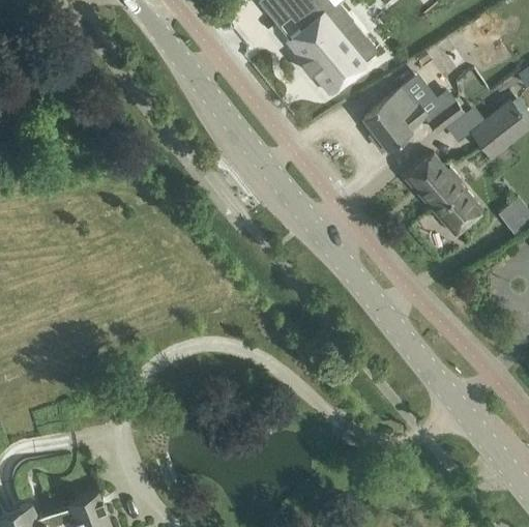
[(315,0),(276,0),(291,18),(302,31),(288,42),(330,94),(346,82),(370,62),(368,59),(377,52),(338,4),(328,11),(327,10),(325,12),(315,0)]
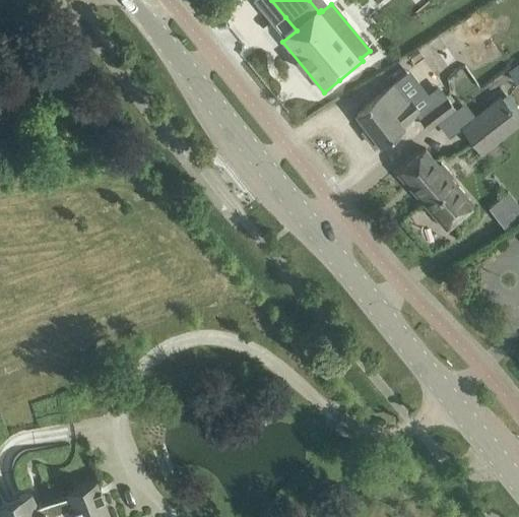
[(352,0),(389,54),(423,31),(401,0),(352,0)]
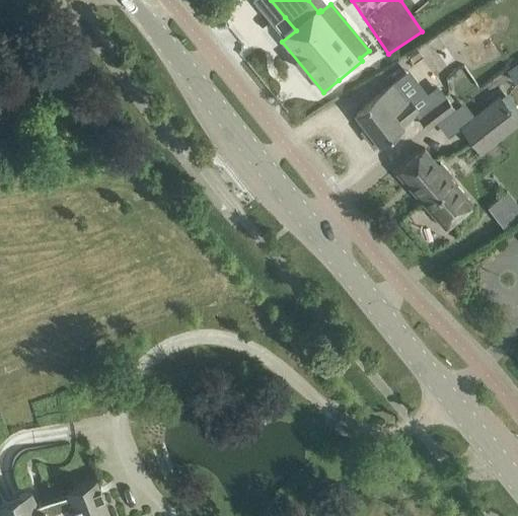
[(440,40),(428,49),(445,75),(457,67),(440,40)]
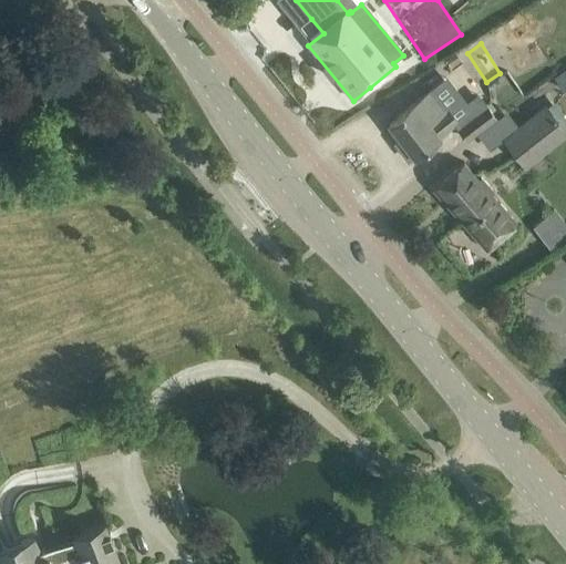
[(407,113),(390,126),(415,160),(433,146),(441,140),(440,139),(459,124),(448,111),(446,113),(444,111),(431,93),(414,106),(407,113)]
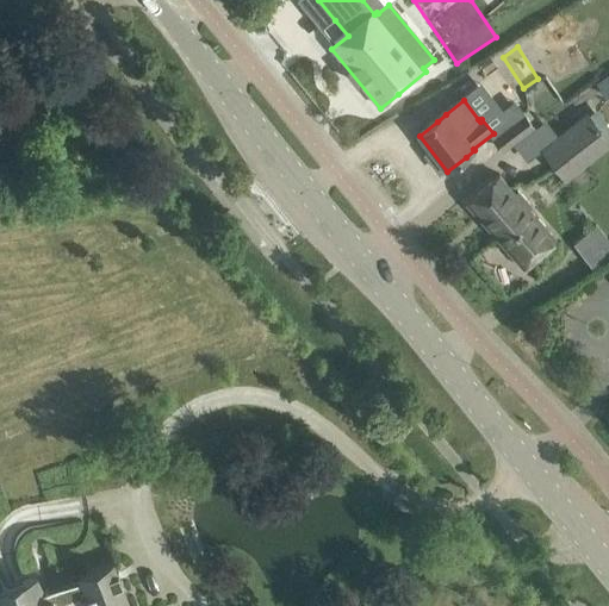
[(608,139),(589,114),(540,152),(565,183),(608,149),(608,139)]
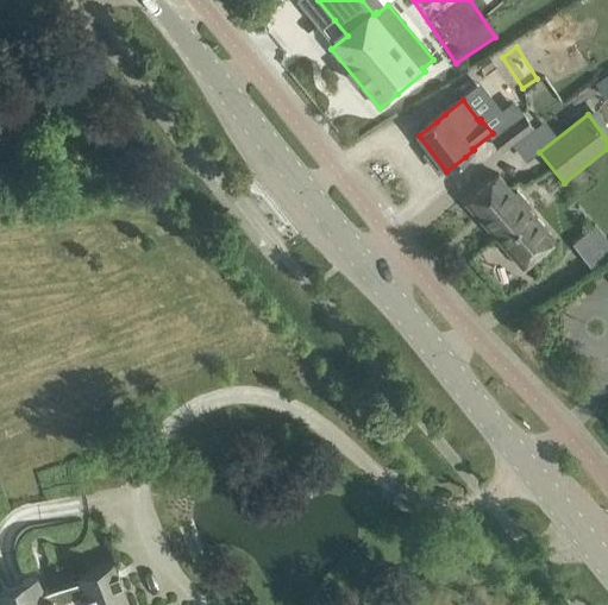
[(524,117),(493,139),(503,153),(534,130),(524,117)]
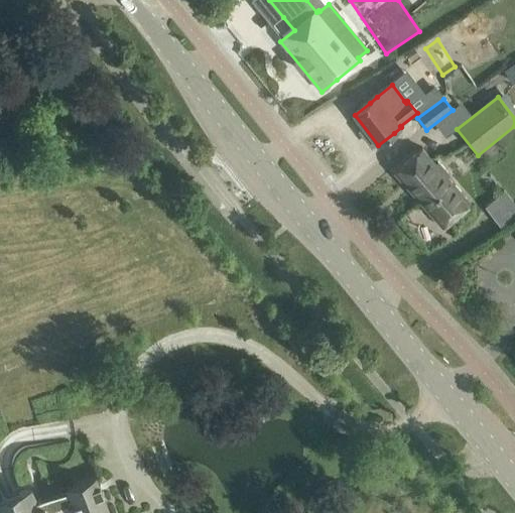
[(422,150),(395,174),(443,229),(471,205),(448,179),(452,176),(439,163),(436,166),(422,150)]
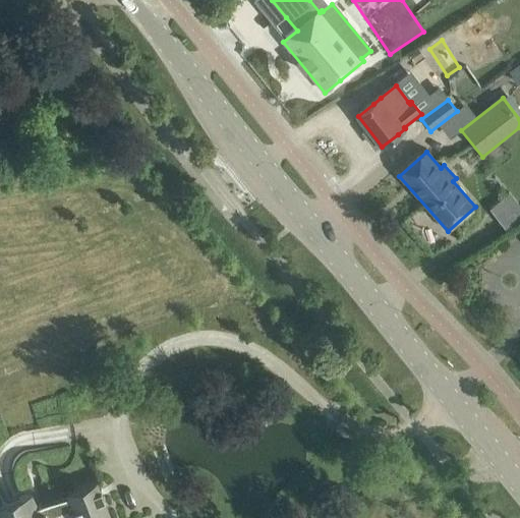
[(33,499),(0,511),(0,517),(109,517),(103,501),(105,500),(101,490),(99,491),(98,486),(69,498),(69,499),(37,512),(33,499)]
